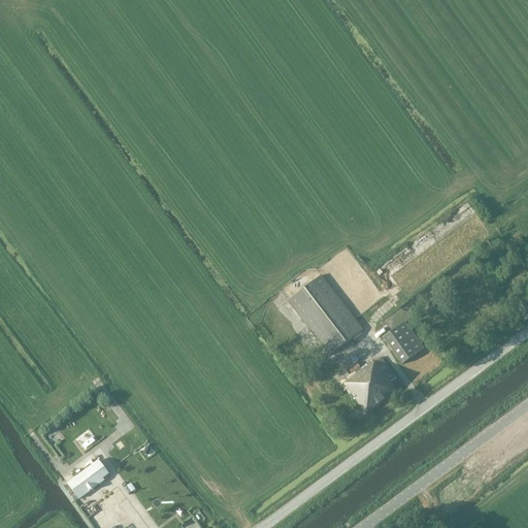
[(447,213),(454,222),(467,210),(459,202),(447,213)]
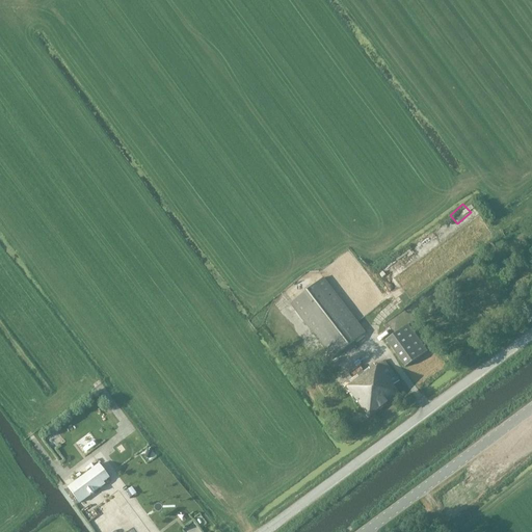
[(531,242),(529,238),(531,236),(531,231),(522,237),(525,242),(531,253),(531,242)]
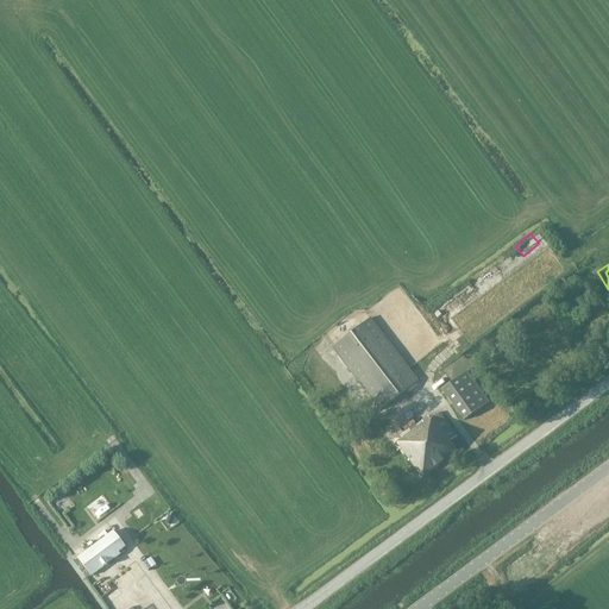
[(378,410),(418,381),(370,318),(331,349),(378,410)]
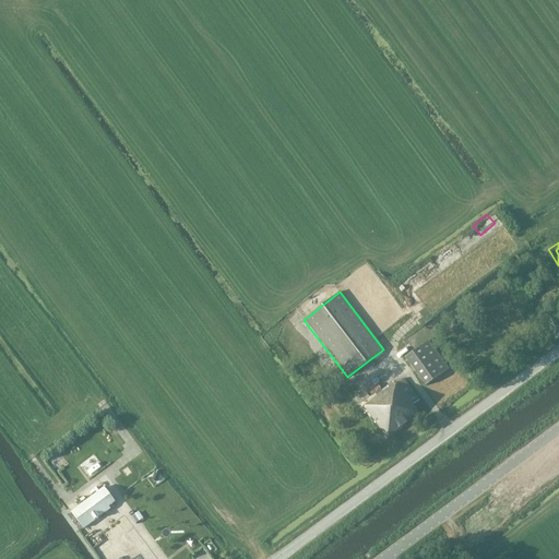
[(428,341),(404,358),(425,387),(449,369),(428,341)]
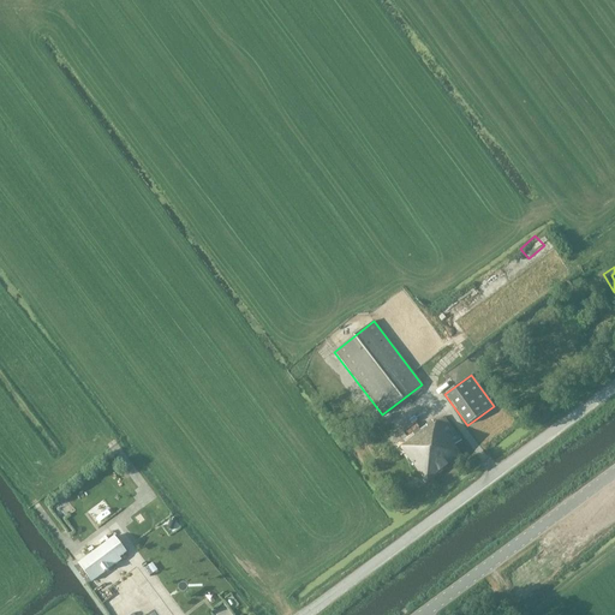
[(433,421),(398,447),(425,483),(461,455),(454,446),(461,440),(443,417),(435,423),(433,421)]
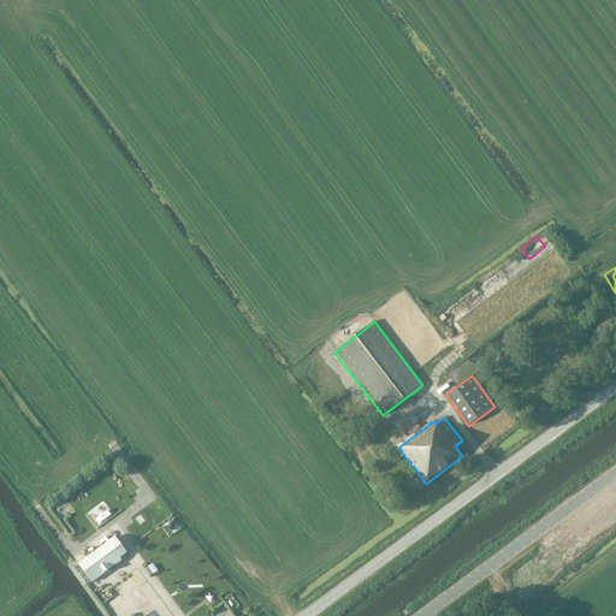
[(113,538),(76,566),(90,584),(119,561),(118,560),(125,554),(113,538)]
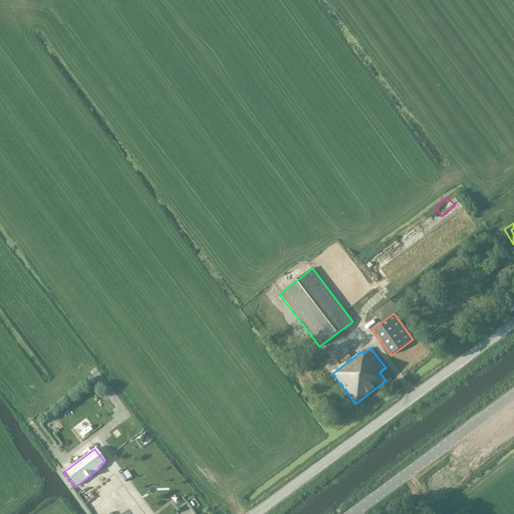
[(83,483),(74,489),(77,493),(86,488),(83,483)]
